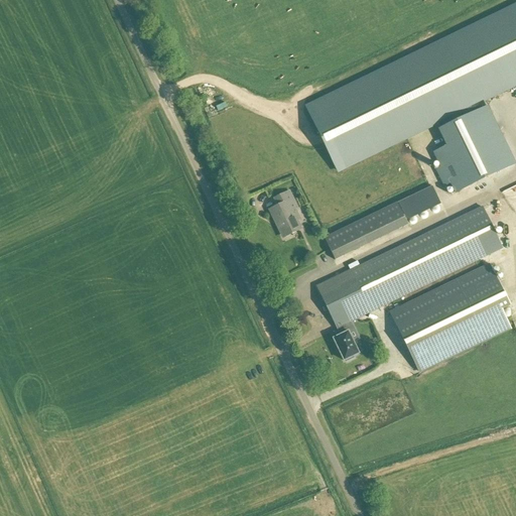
[(457,191),(513,164),(483,102),(515,85),(515,9),(307,110),(338,172),(437,124),(447,145),(433,152),(440,168),(436,170),(444,187),(454,183),(457,191)]
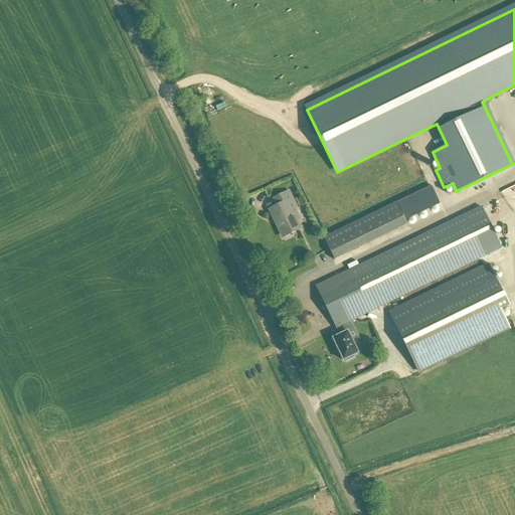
[(396,203),(404,220),(440,203),(432,186),(396,203)]
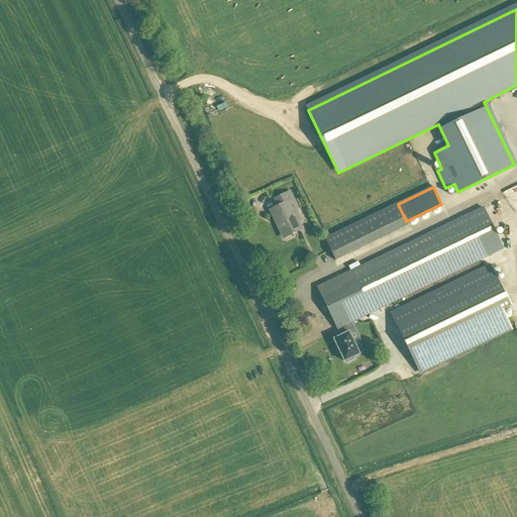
[(290,193),(279,198),(282,205),(271,211),(283,238),(302,229),(293,211),(298,209),(290,193)]
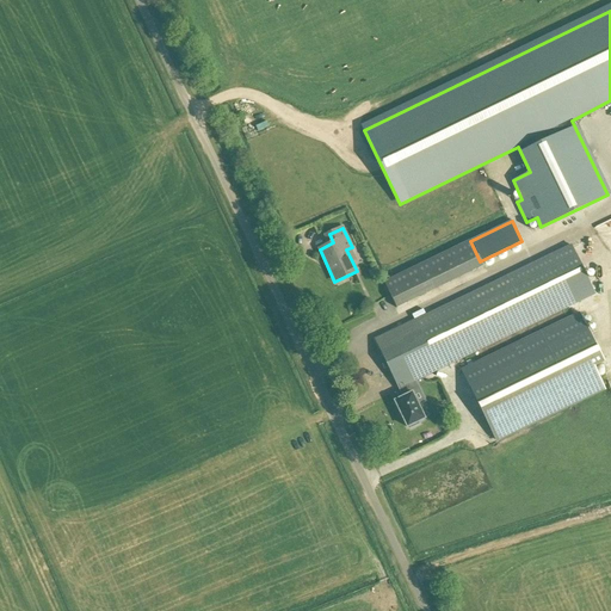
[(396,308),(482,267),(469,241),(383,282),(396,308)]
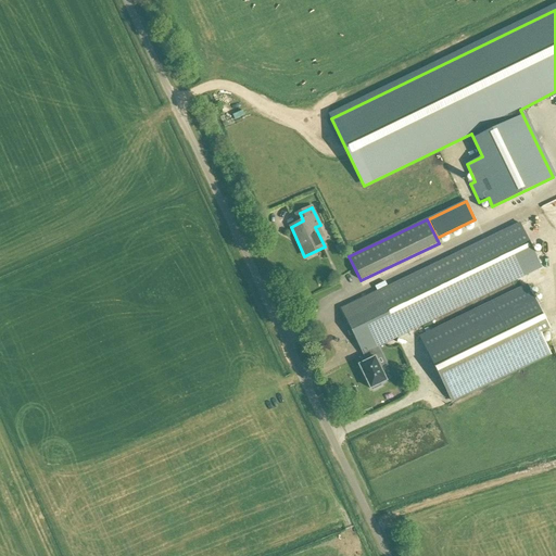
[(342,312),(363,355),(370,351),(543,268),(520,223),(340,308),(342,312)]
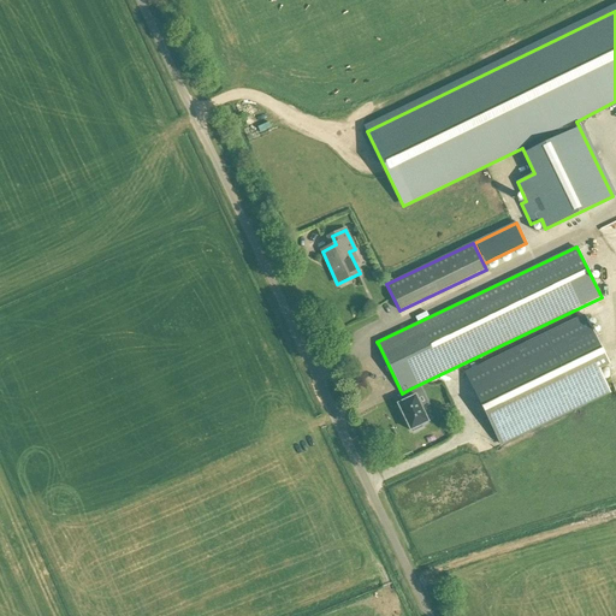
[(585,315),(463,373),(499,448),(608,395),(597,373),(609,367),(585,315)]
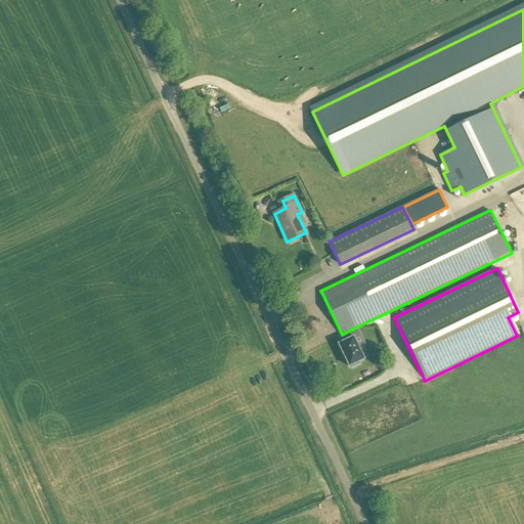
[(345,344),(338,347),(348,369),(364,362),(358,351),(364,348),(355,330),(342,336),(345,344)]
